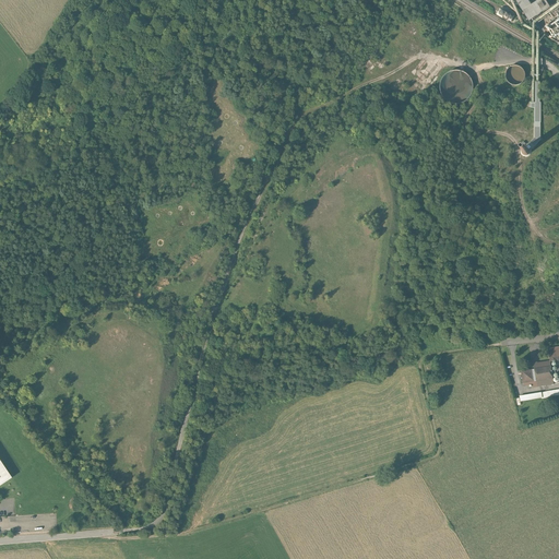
[(515,0),(528,21),(549,8),(545,0),(539,0),(531,6),(527,0),(515,0)]
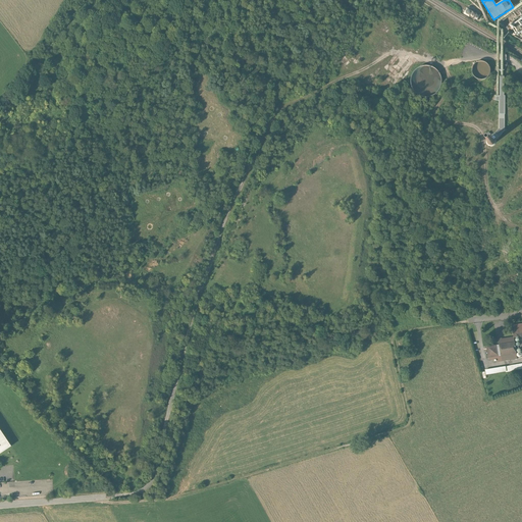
[(521,325),(510,327),(512,341),(500,343),(501,348),(485,350),(487,361),(515,357),(516,359),(521,358),(521,325)]
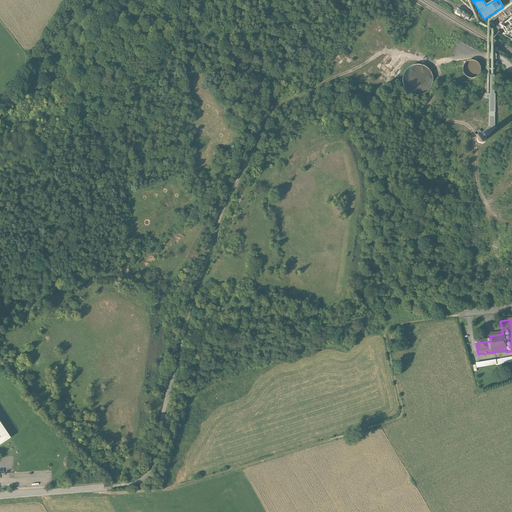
[(475,369),(511,363),(511,357),(474,364),(475,369)]
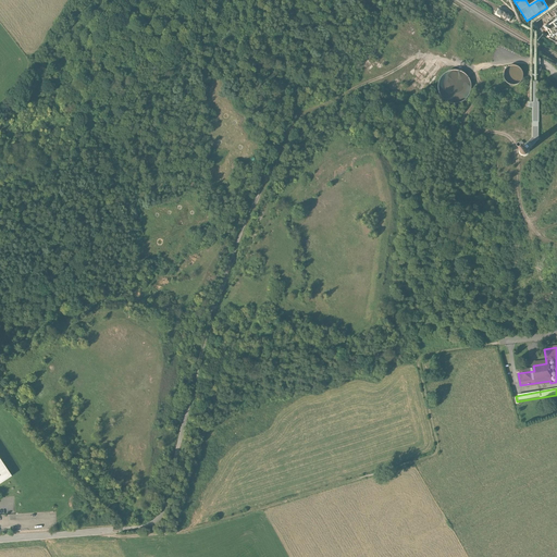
[(0,484),(12,477),(0,459),(0,484)]
